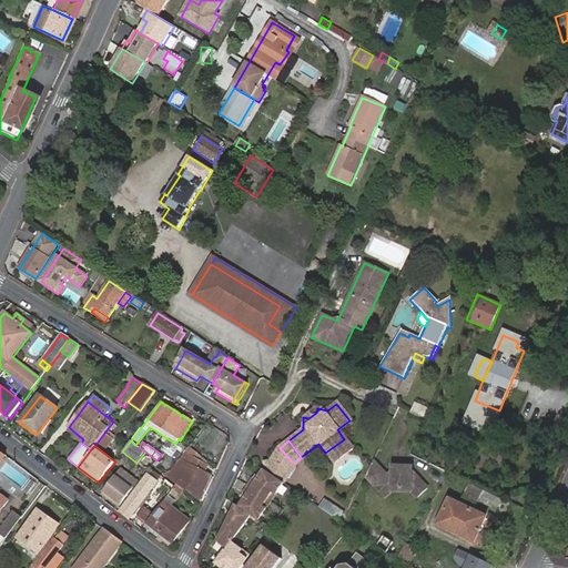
[(280,448),(264,470),(281,482),(293,463),(280,448)]
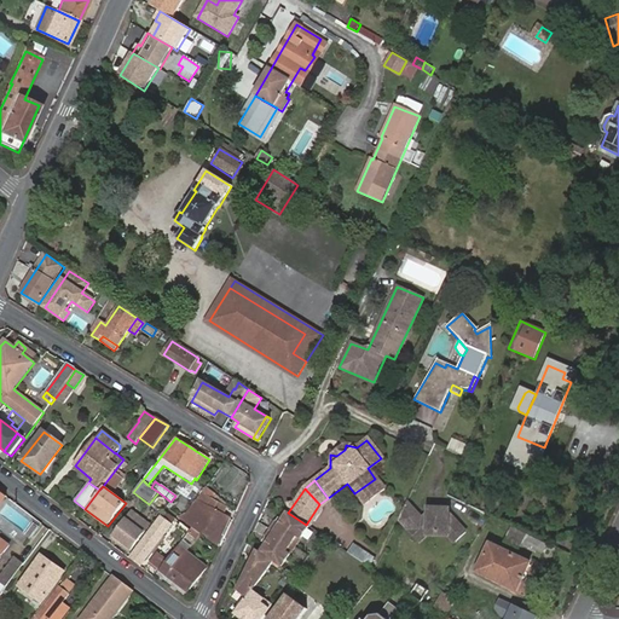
[(0,560),(11,547),(0,537),(0,503),(6,496),(0,491),(0,560)]
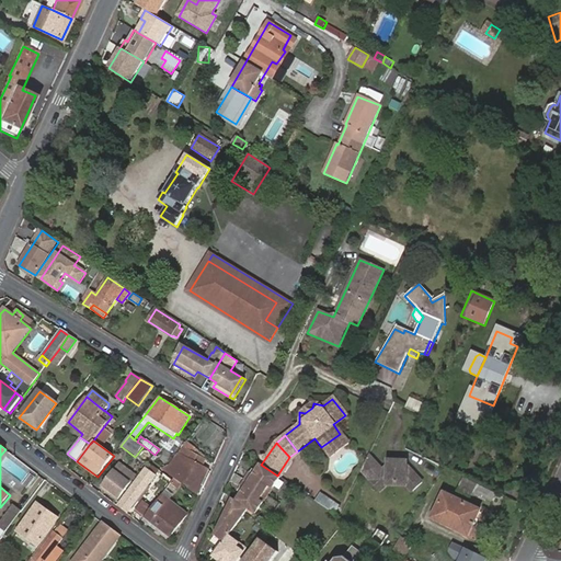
[(196,454),(183,446),(164,470),(174,478),(180,483),(196,495),(201,485),(194,482),(202,465),(193,460),(196,454)]
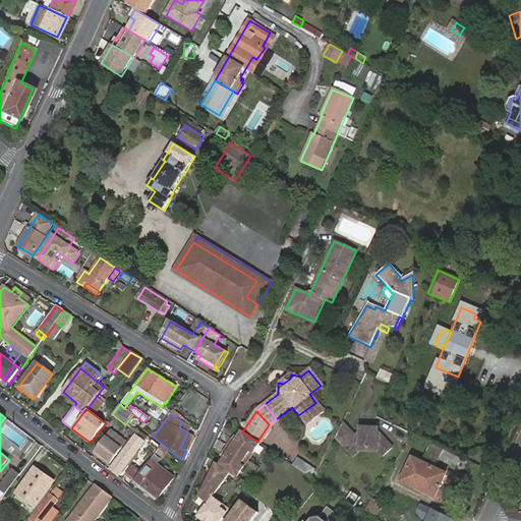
[(371,435),(377,427),(361,427),(362,431),(356,437),(343,422),(336,437),(355,455),(362,448),(363,448),(371,435)]
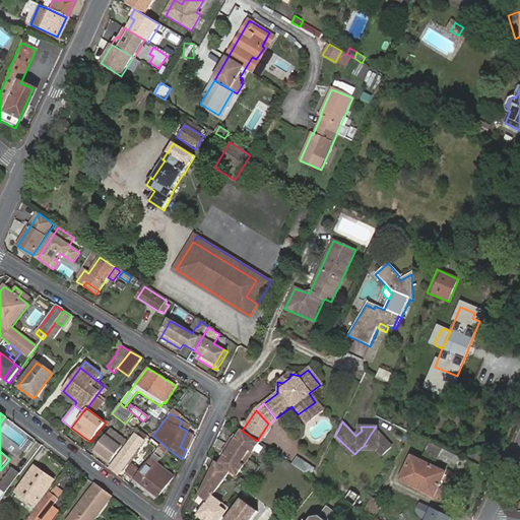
[(379,427),(376,427),(371,434),(363,447),(378,448),(385,455),(393,446),(379,432),(379,427)]
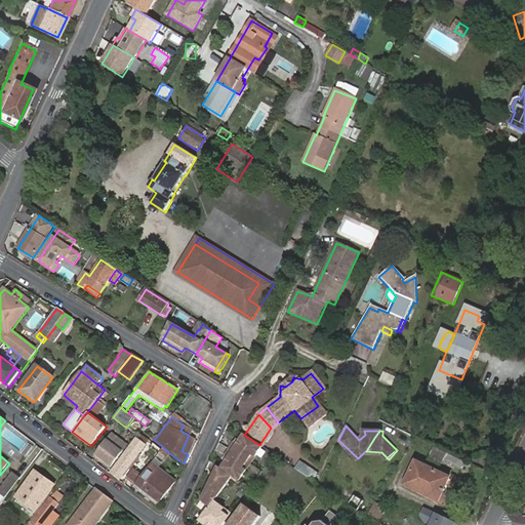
[(254,457),(261,447),(258,445),(254,443),(243,436),(242,434),(236,442),(235,444),(232,443),(227,450),(230,452),(245,462),(250,455),(254,457)]
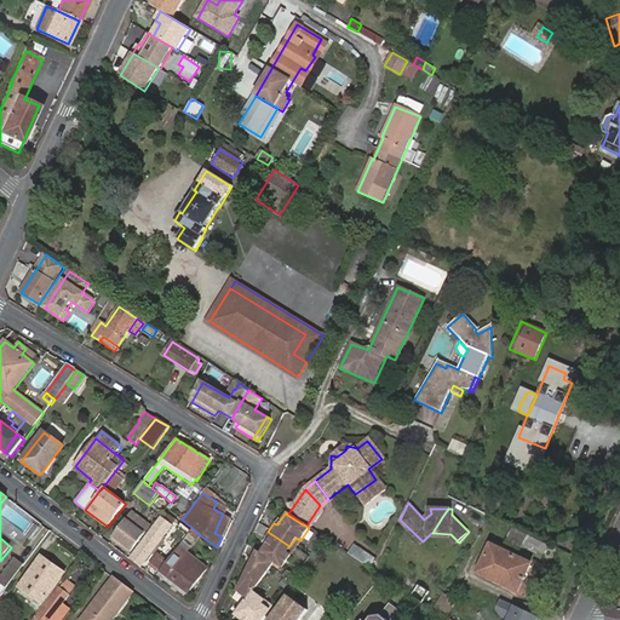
[(149,527),(132,514),(112,539),(128,552),(149,527)]
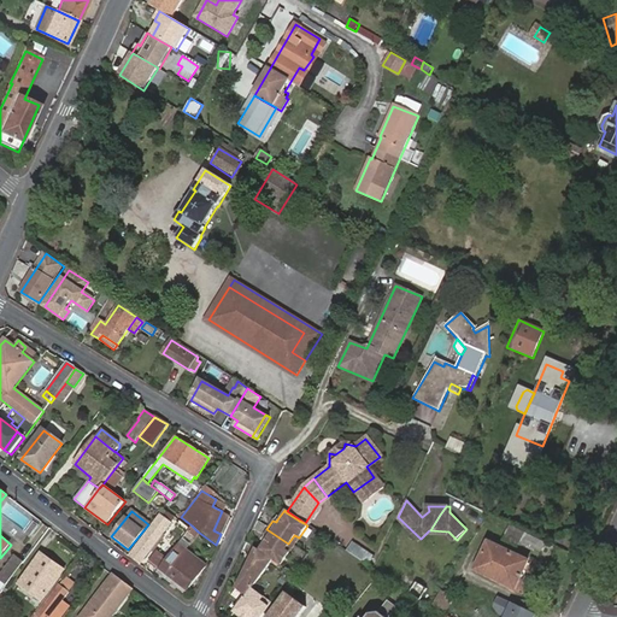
[(128,556),(141,565),(174,523),(170,521),(172,518),(164,512),(162,515),(160,513),(128,556)]
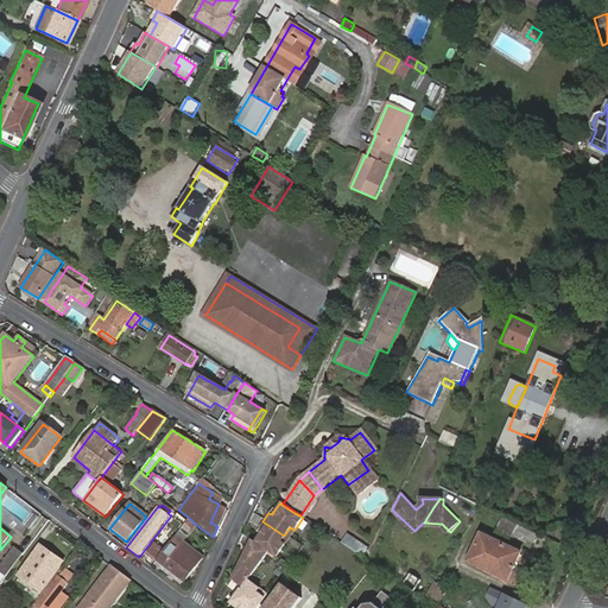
[(181,529),(187,521),(177,514),(171,521),(181,529)]
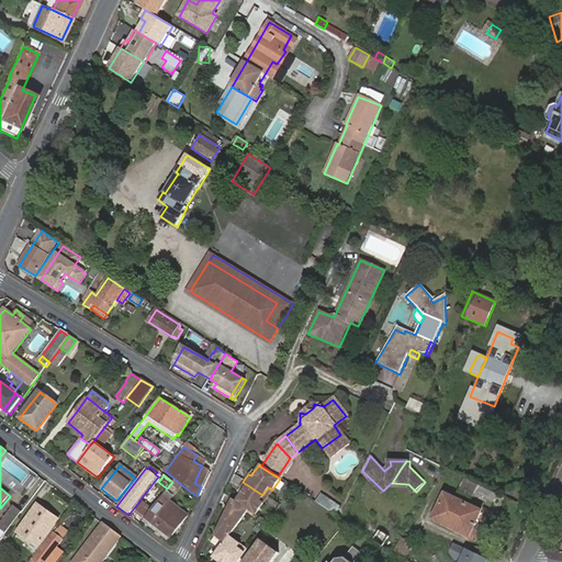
[(169,499),(180,484),(175,479),(172,482),(167,489),(150,509),(144,518),(170,538),(188,514),(169,499)]
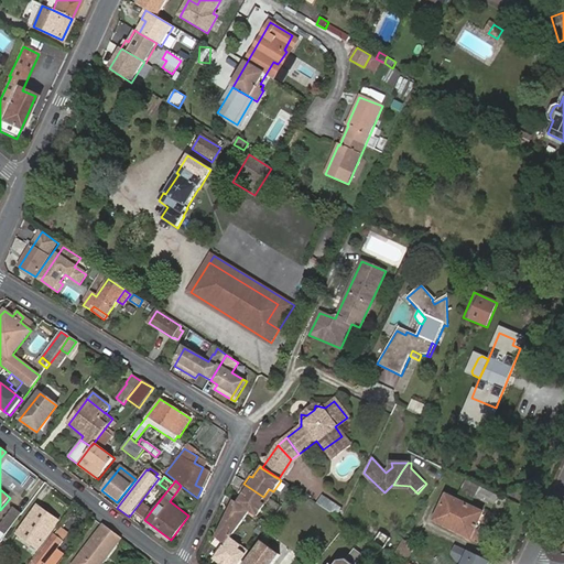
[(475,496),(479,487),(465,480),(459,495),(473,500),(475,496)]
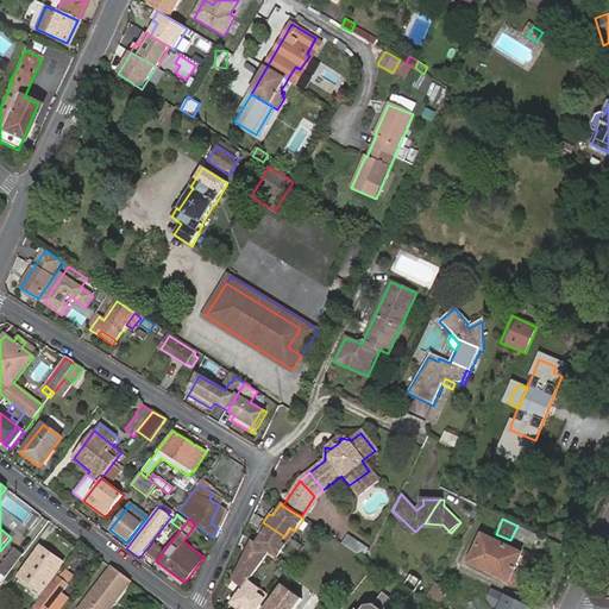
[(259,535),(252,545),(268,554),(276,559),(282,548),(278,546),(284,537),(267,525),(263,522),(258,529),(262,532),(259,535)]
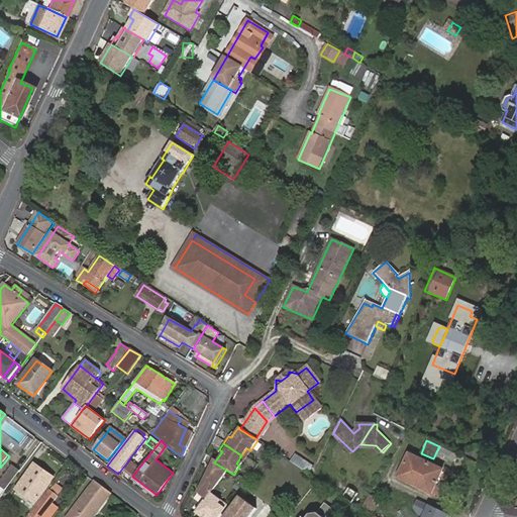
[(451,452),(439,446),(435,454),(448,460),(451,452)]
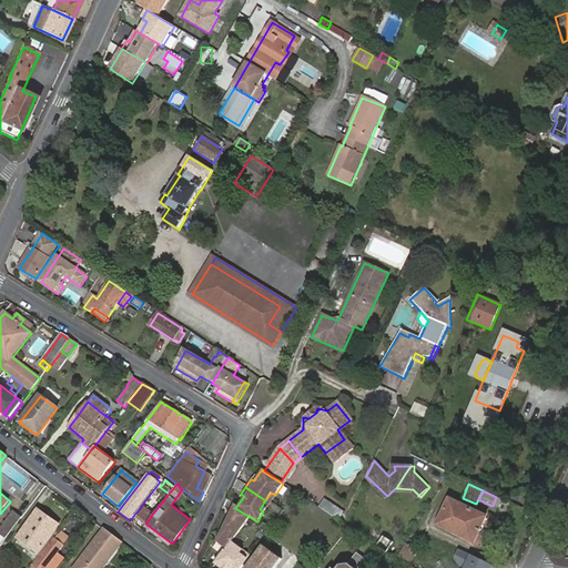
[(270,503),(275,495),(271,493),(265,500),(270,503)]
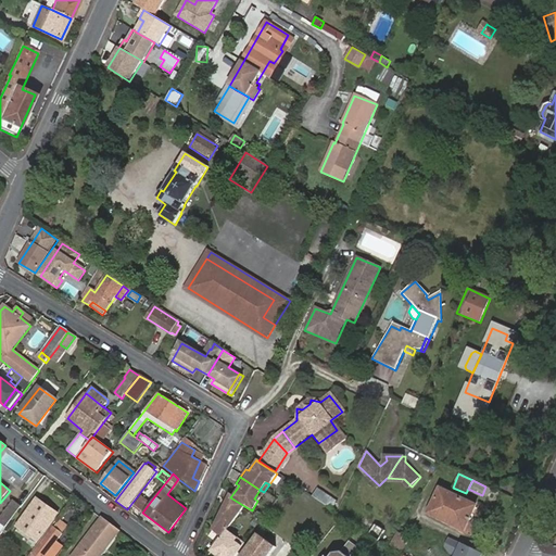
[(477,506),(440,488),(428,514),(464,531),(477,506)]
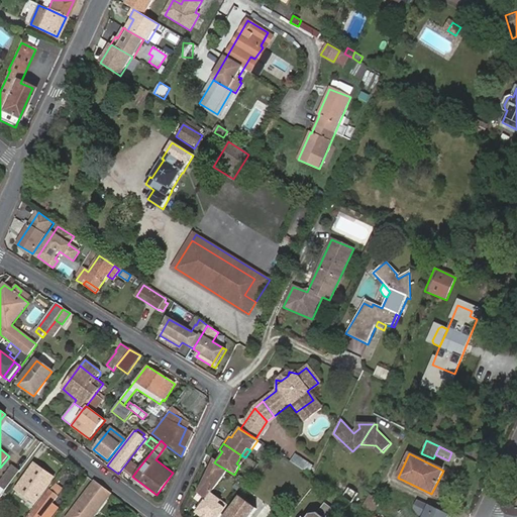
[(295,454),(290,462),(307,472),(312,463),(295,454)]
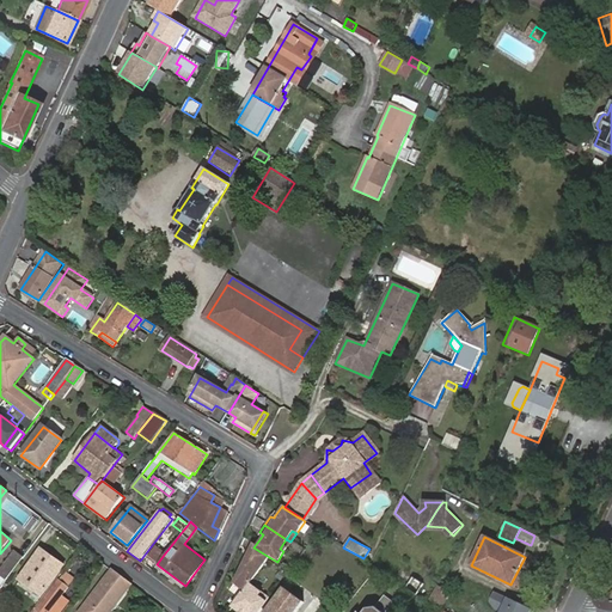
[(280,549),(283,551),(291,542),(286,539),(280,549)]
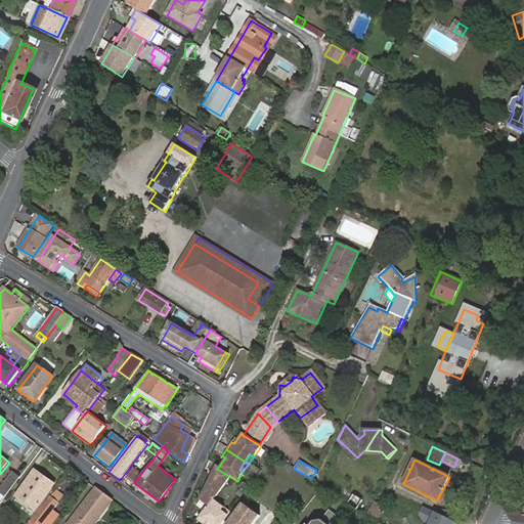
[(209,507),(213,500),(228,481),(230,477),(217,469),(215,467),(200,500),(209,507)]
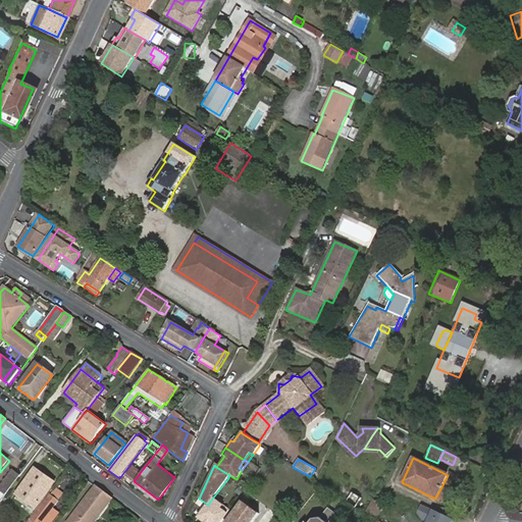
[(22,472),(16,467),(0,487),(0,491),(1,492),(5,496),(8,491),(22,472)]
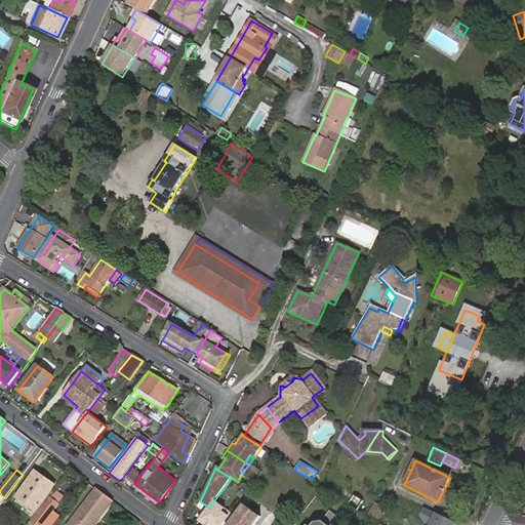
[(126,479),(134,484),(140,476),(132,471),(126,479)]
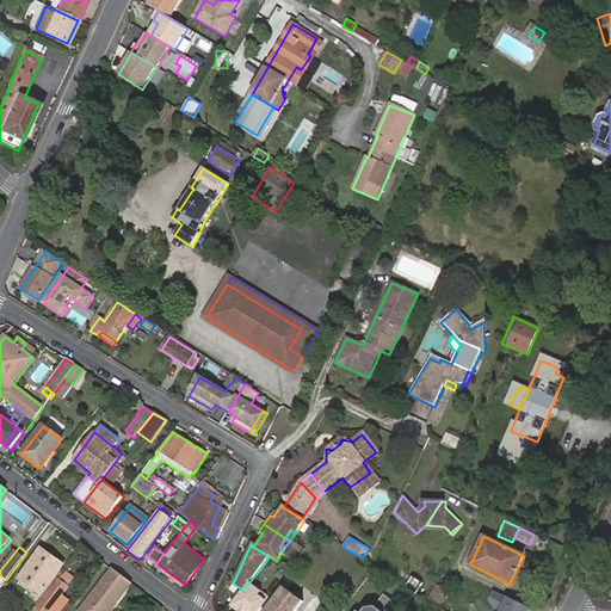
[(63,566),(42,549),(20,578),(42,594),(63,566)]
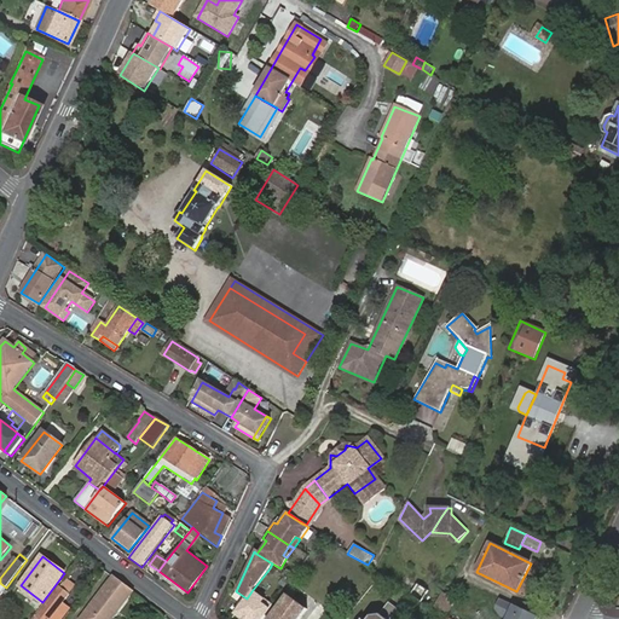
[(398,588),(422,603),(429,591),(406,576),(398,588)]
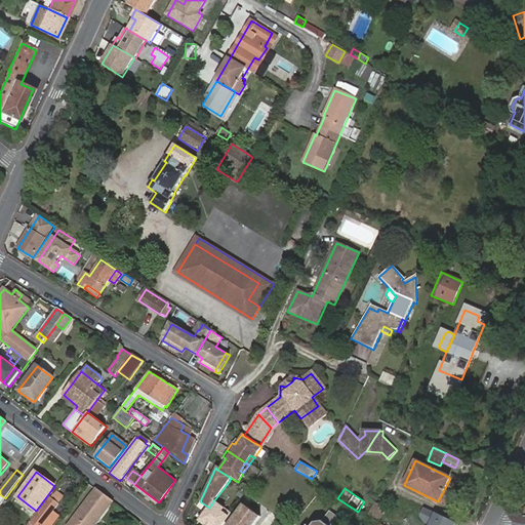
[(93,524),(112,502),(96,490),(95,490),(68,524),(93,524)]
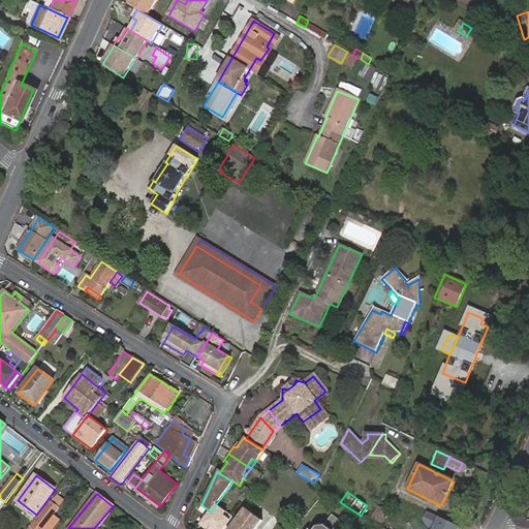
[(57,495),(52,502),(60,508),(64,501),(57,495)]
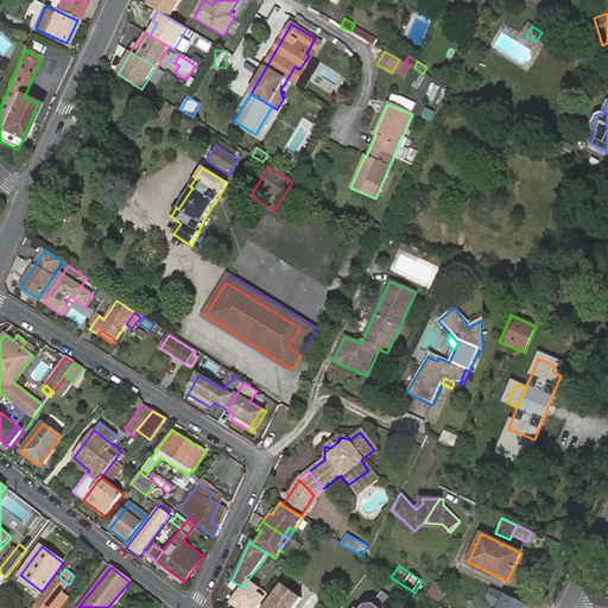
[(69,584),(59,577),(35,607),(59,607),(68,599),(61,593),(69,584)]
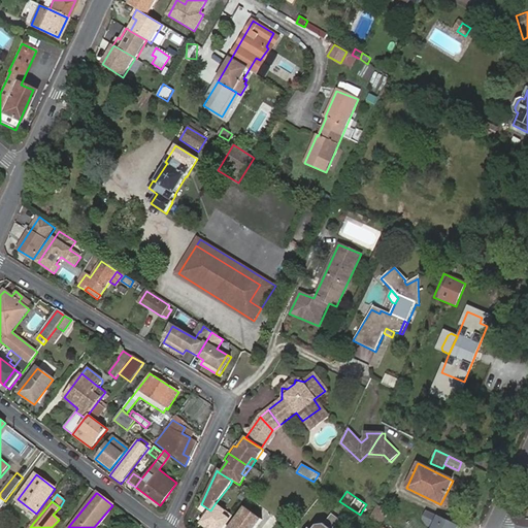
[(224,527),(230,520),(223,515),(225,512),(215,504),(210,510),(201,524),(206,527),(224,527)]
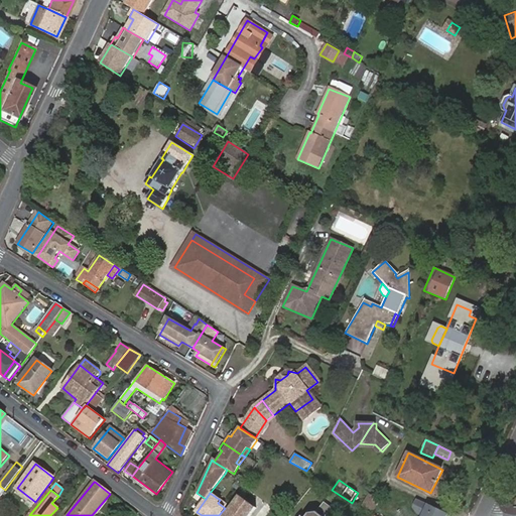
[(249,515),(255,508),(239,497),(225,515),(249,515)]
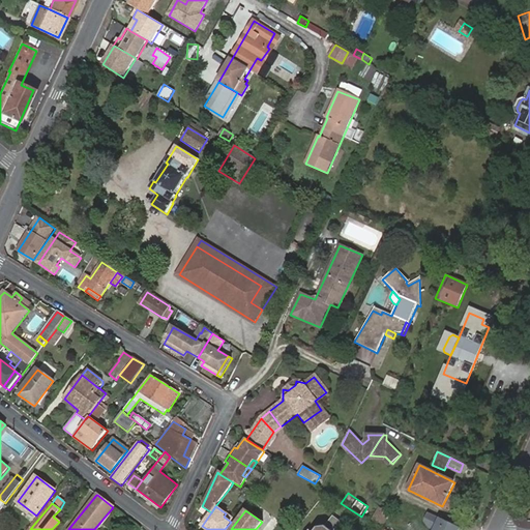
[(388,516),(380,510),(373,521),(381,526),(388,516)]
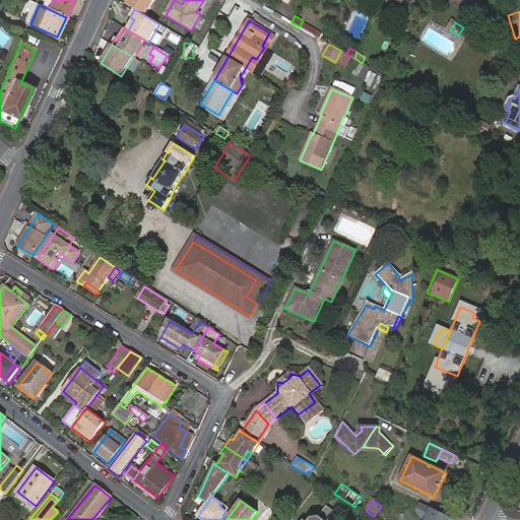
[(219,507),(226,512),(230,509),(221,504),(219,507)]
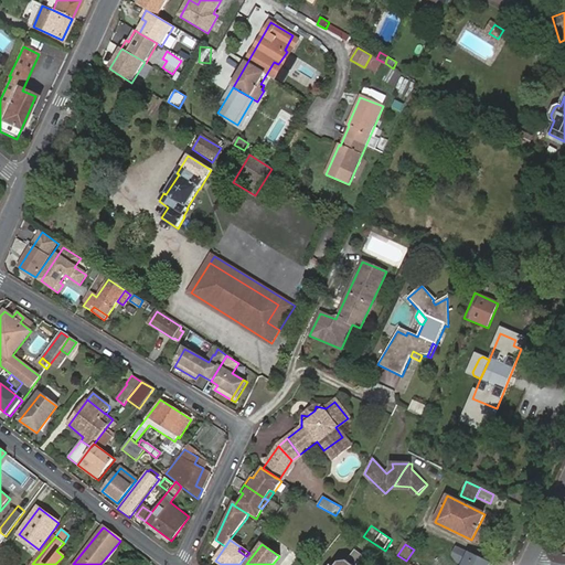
[(489,564),(490,562),(458,547),(454,555),(458,562),(465,564),(464,564),(489,564)]
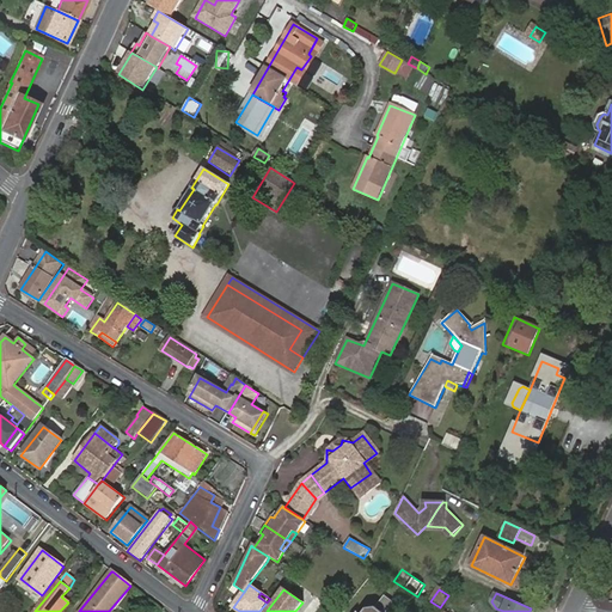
[(385,611),(393,603),(385,597),(377,606),(384,611),(385,611)]
